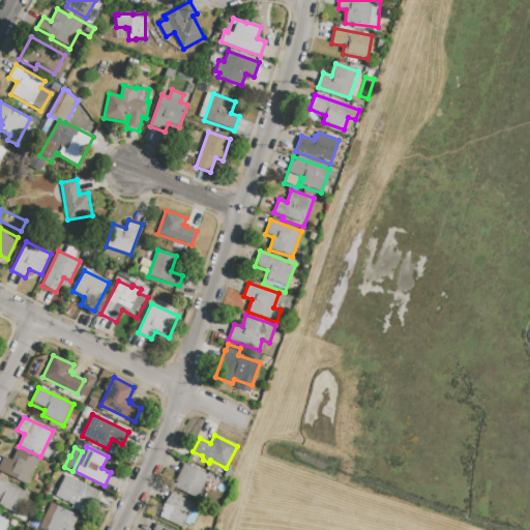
[(0,471),(0,464),(4,457),(11,460),(18,448),(39,460),(27,484),(0,471)]
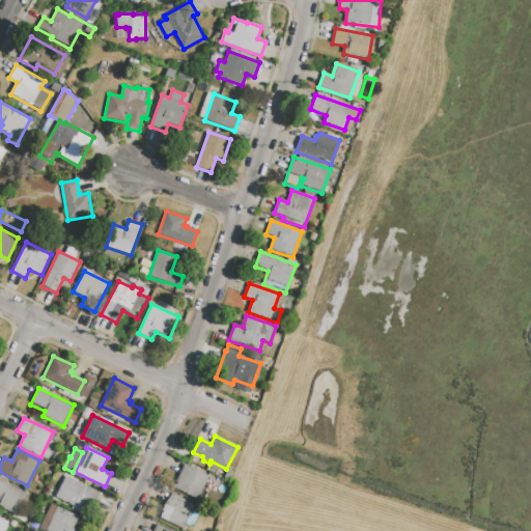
[(185,464),(208,476),(197,500),(173,487),(185,464)]
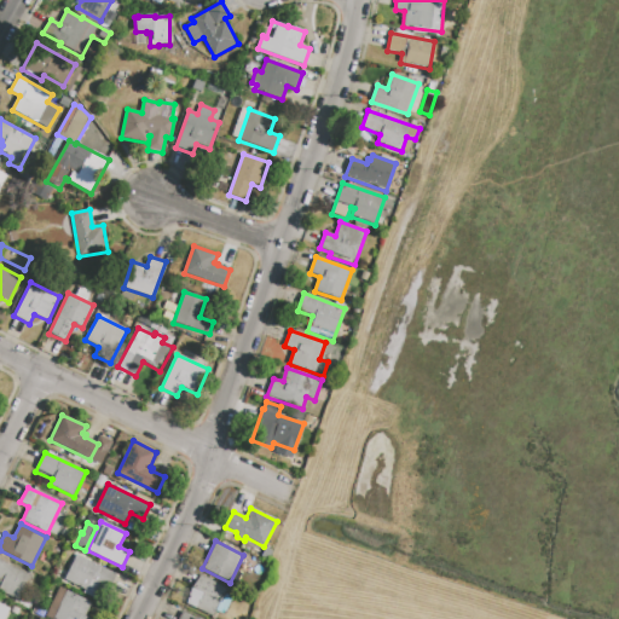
[(77,555),(117,574),(103,603),(84,594),(85,590),(64,580),(77,555)]
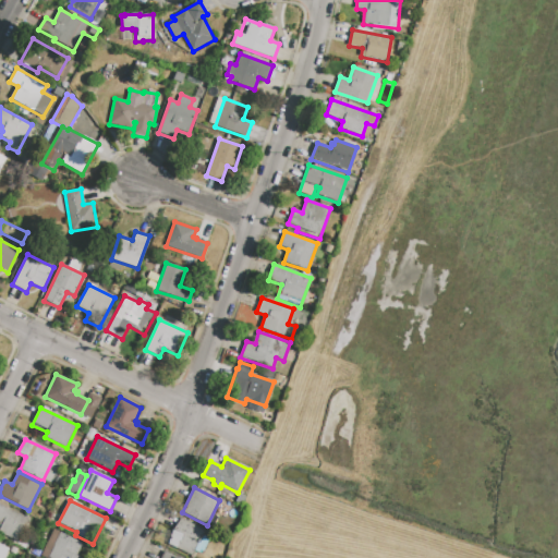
[(0,506),(28,520),(19,542),(0,532),(0,506)]
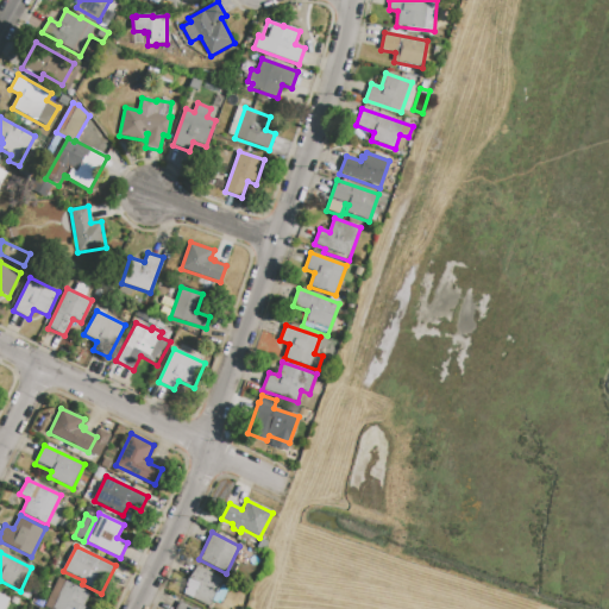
[(198,566),(223,579),(209,607),(184,595),(189,578),(198,566)]
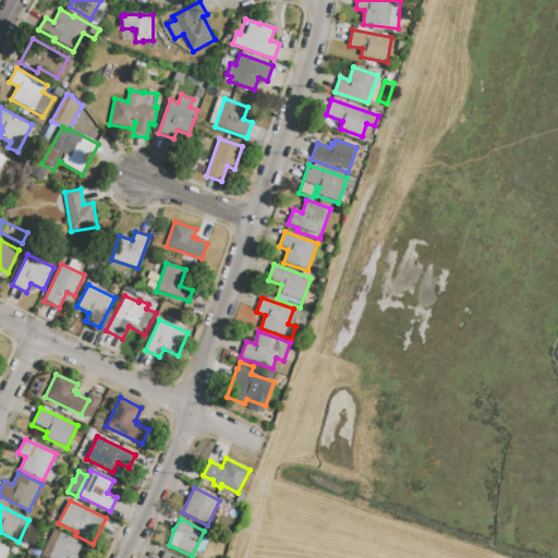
[(53,530),(83,544),(76,556),(81,557),(44,557),(41,557),(53,530)]
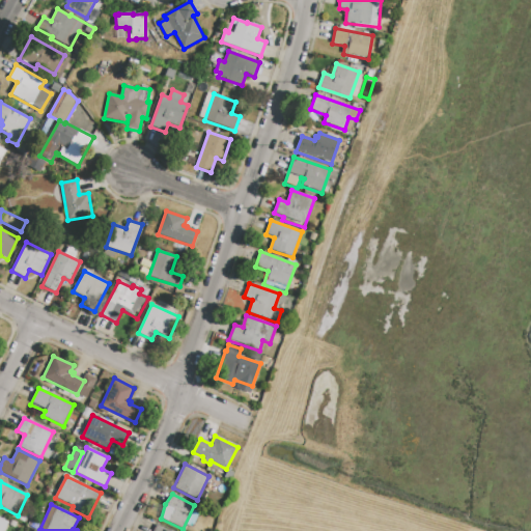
[(0,530),(0,518),(8,523),(4,530),(0,530)]
